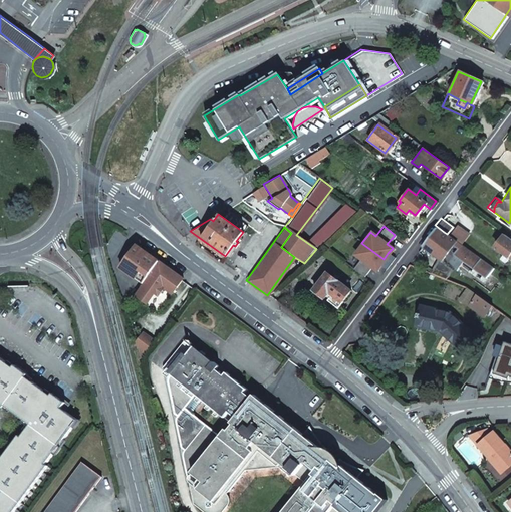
[(450,268),(455,271),(459,266),(462,262),(484,279),(492,268),(447,234),(444,232),(443,234),(434,227),(420,245),(430,252),(429,253),(437,259),(438,260),(441,260),(450,268)]
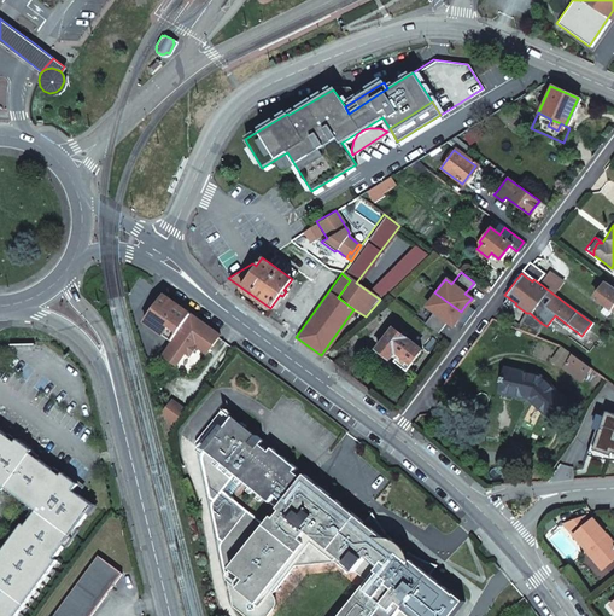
[(613,288),(604,280),(592,296),(604,304),(609,308),(613,311),(613,309),(613,288)]
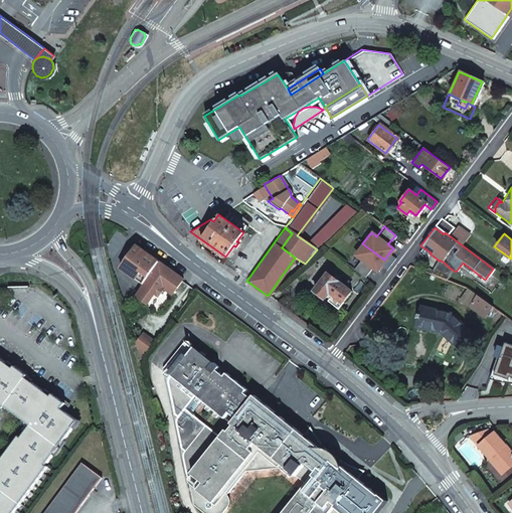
[(141,283),(157,260),(135,243),(134,243),(128,239),(113,262),(119,266),(118,267),(141,283)]
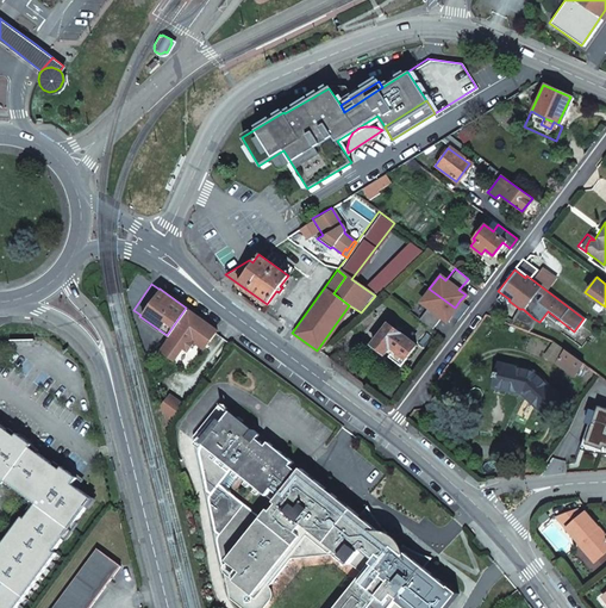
[(429,289),(418,302),(425,306),(416,318),(429,328),(438,316),(444,321),(449,315),(455,308),(429,289)]
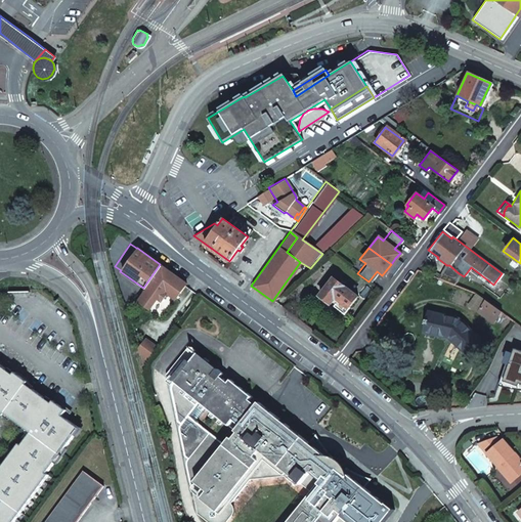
[(401,262),(395,258),(391,264),(395,267),(396,268),(401,262)]
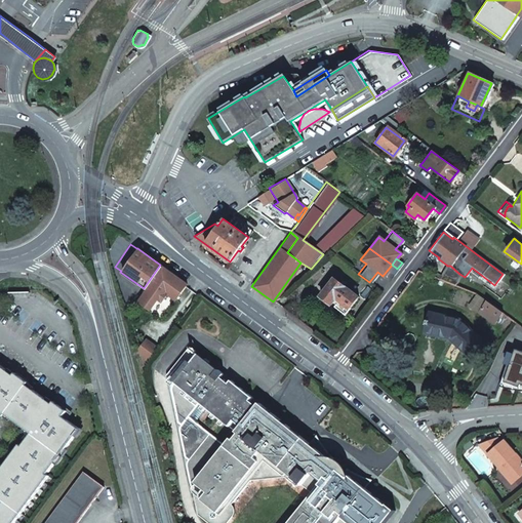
[(144,288),(135,299),(148,308),(155,297),(159,300),(165,291),(169,286),(176,290),(177,291),(185,283),(160,265),(144,288)]
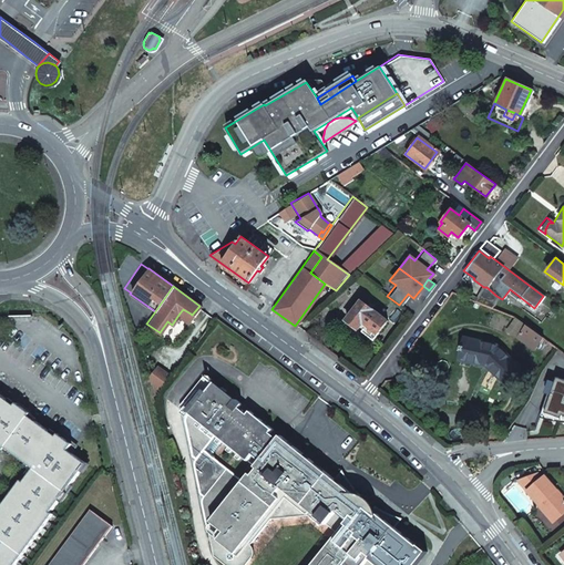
[(423,286),(418,293),(423,297),(429,290),(428,289),(423,286)]
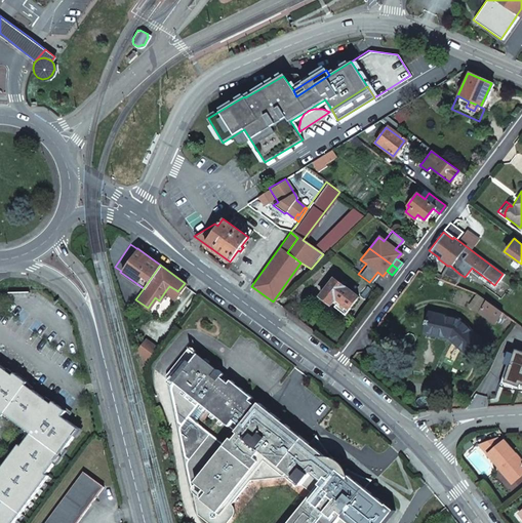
[(447,266),(446,265),(438,278),(452,284),(459,274),(450,266),(447,266)]
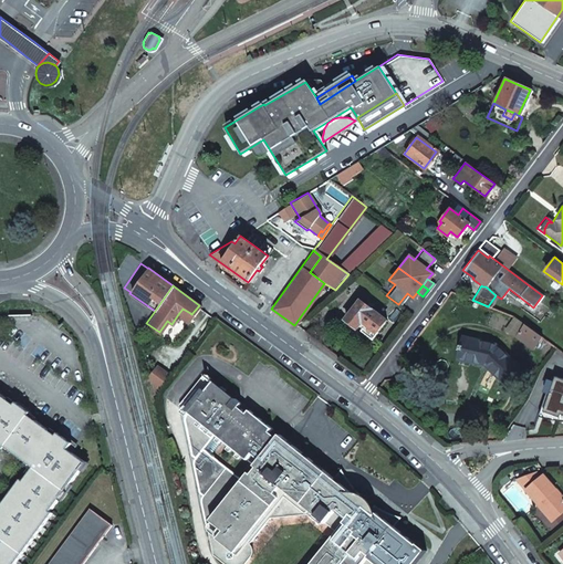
[(506,293),(531,313),(534,309),(533,307),(509,289),(506,293)]
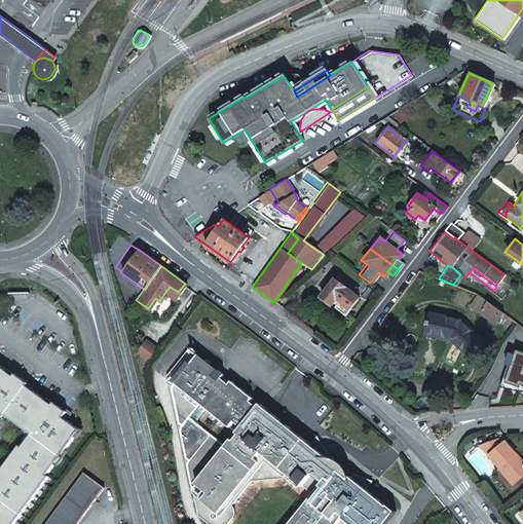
[(358,297),(333,278),(320,297),(330,305),(335,298),(348,308),(358,297)]
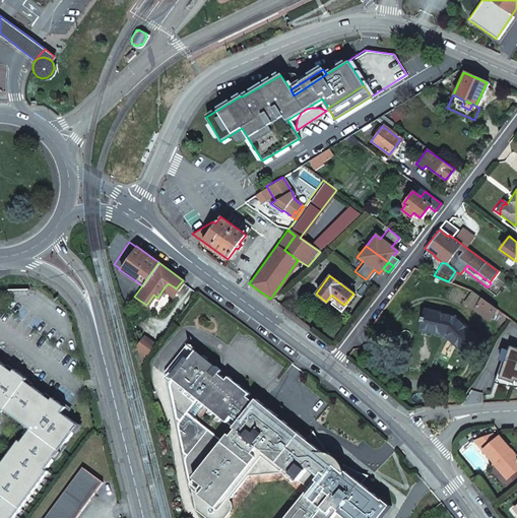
[(168,283),(164,288),(171,294),(175,287),(168,283)]
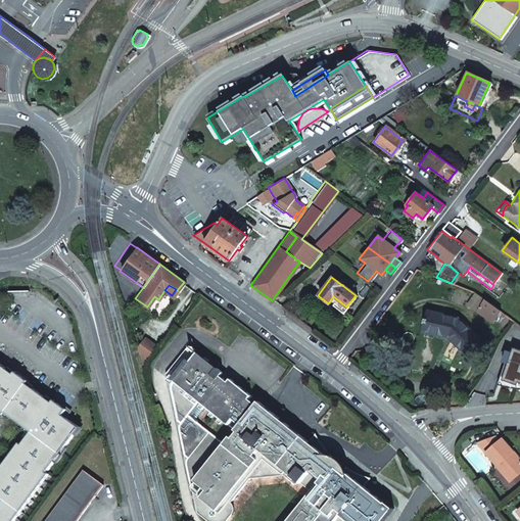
[(466,303),(475,311),(483,299),(474,292),(466,303)]
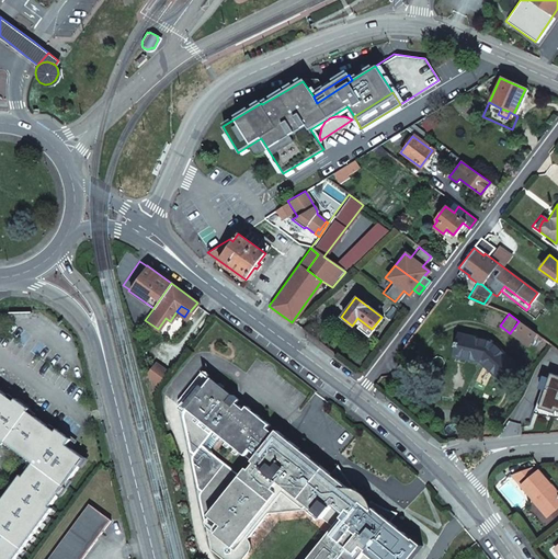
[(530,341),(535,333),(519,321),(510,333),(526,345),(530,341)]
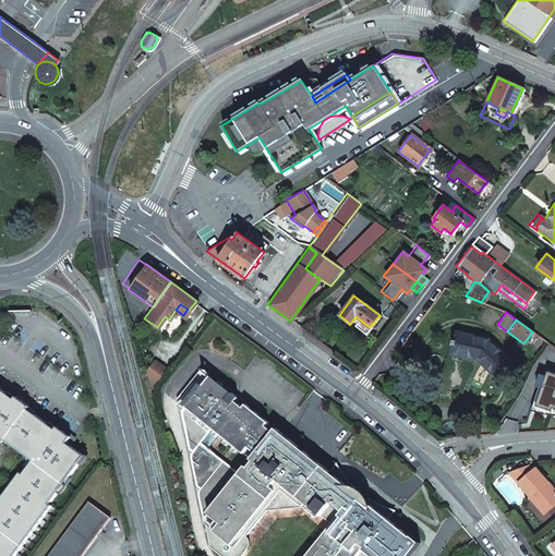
[(486,369),(496,377),(510,362),(487,339),(455,331),(453,340),(450,339),(449,342),(451,343),(449,352),(475,359),(479,362),(480,360),(489,367),(486,369)]
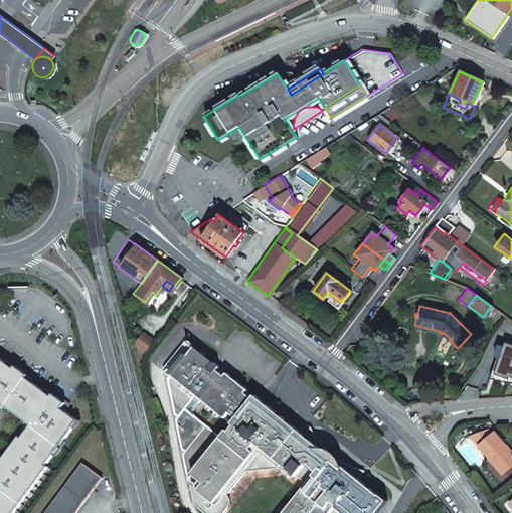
[(490,316),(495,309),(491,306),(486,313),(490,316)]
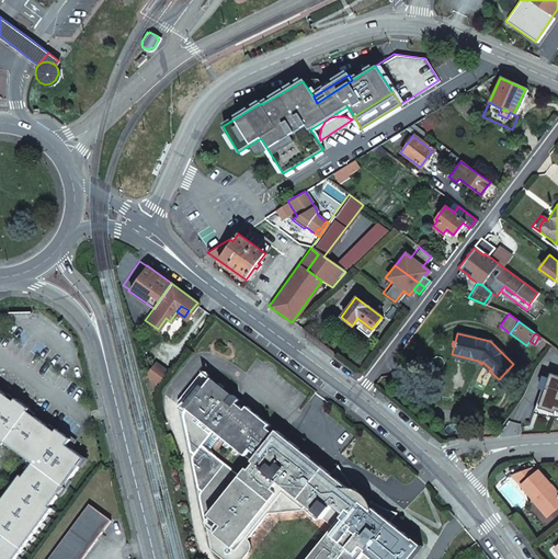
[(481,364),(489,371),(491,369),(482,362),(481,364)]
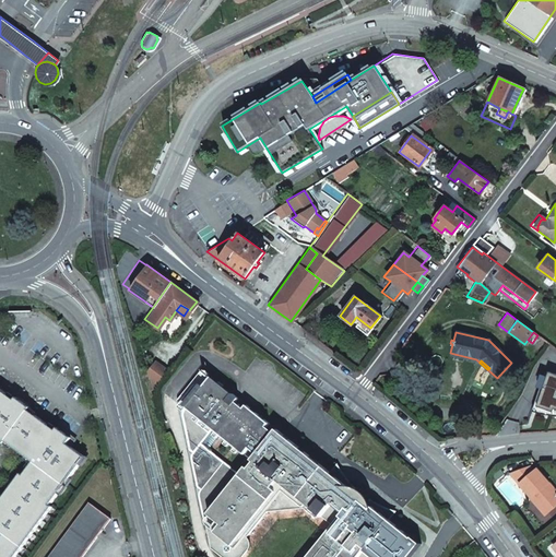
[(153,362),(146,370),(152,390),(167,370),(153,362)]
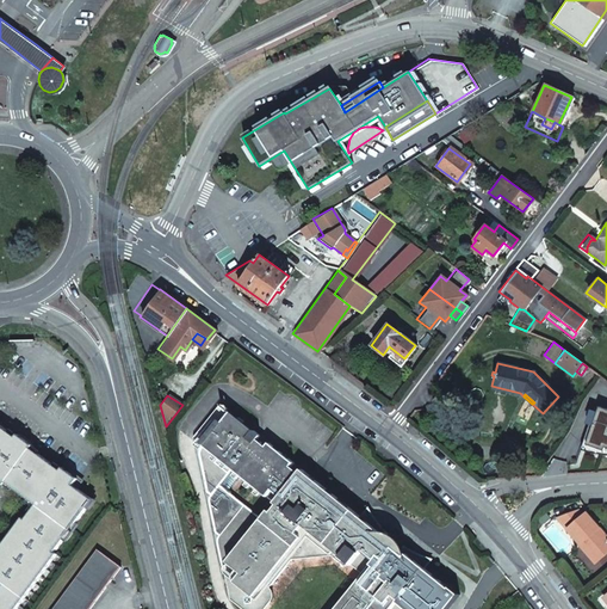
[(386,608),(395,600),(407,608),(444,608),(458,592),(448,584),(447,586),(422,566),(429,558),(425,557),(414,552),(401,545),(400,541),(396,537),(395,535),(391,533),(386,531),(384,530),(378,523),(375,520),(371,515),(366,506),(359,515),(221,404),(196,436),(224,559),(239,570),(233,579),(223,571),(228,596),(243,608),(259,608),(260,608),(268,598),(270,596),(271,592),(271,591),(271,589),(270,586),(267,584),(290,557),(329,553),(342,563),(350,563),(361,572),(332,608),(386,608)]
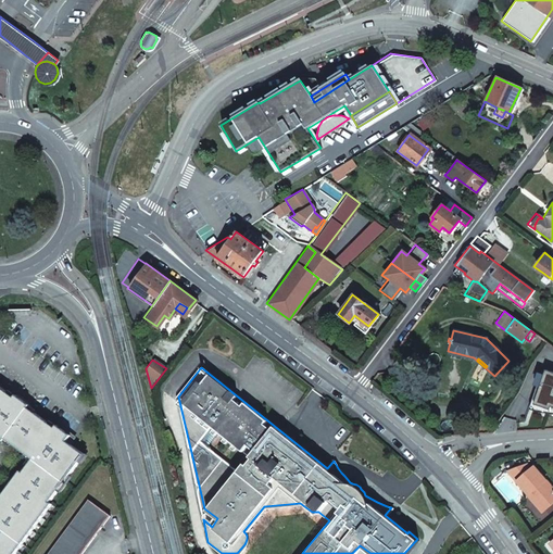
[(533,385),(527,402),(548,410),(549,406),(552,407),(552,372),(543,369),(542,375),(536,373),(531,383),(533,385)]
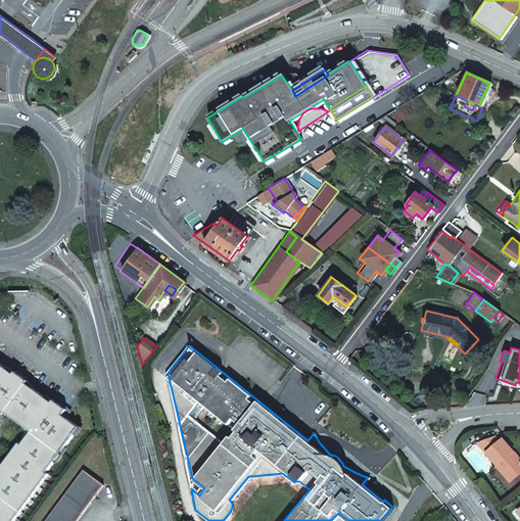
[(60,415),(64,410),(51,399),(49,403),(43,398),(44,397),(31,388),(31,389),(25,384),(27,381),(13,371),(11,374),(5,370),(6,369),(0,364),(0,413),(1,414),(4,411),(10,416),(9,417),(22,426),(22,425),(29,430),(29,431),(30,432),(25,438),(24,437),(19,443),(17,442),(0,464),(0,520),(10,520),(46,474),(44,473),(52,462),(51,462),(62,447),(63,447),(73,435),(72,434),(77,428),(64,418),(60,415)]
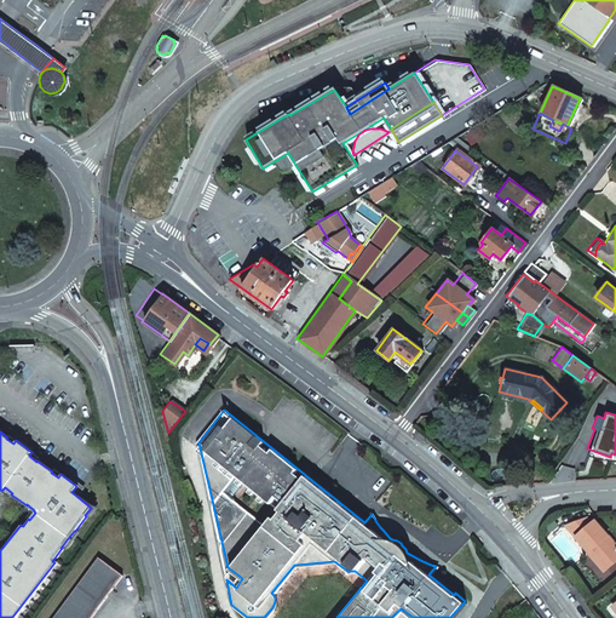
[(587,549),(603,568),(615,556),(615,548),(592,519),(588,521),(583,516),(563,524),(586,550),(587,549)]
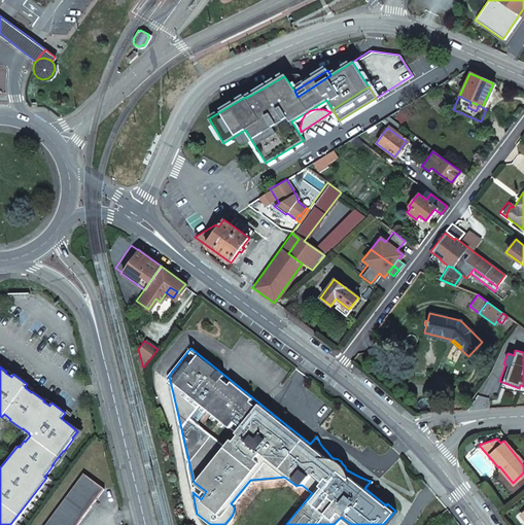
[(468,441),(462,445),(465,449),(472,445),(468,441)]
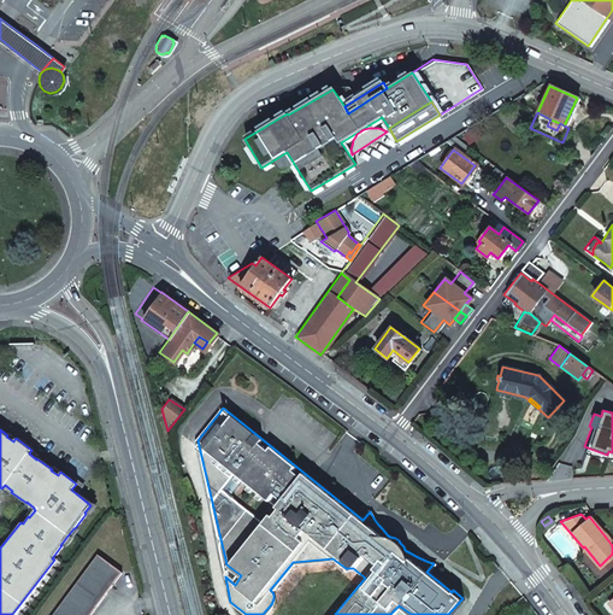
[(597,568),(600,566),(584,546),(583,548),(581,549),(597,568)]
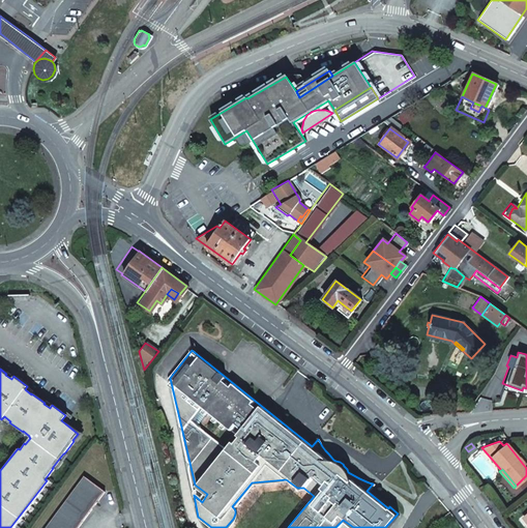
[(74,527),(104,490),(83,474),(41,527),(74,527)]
